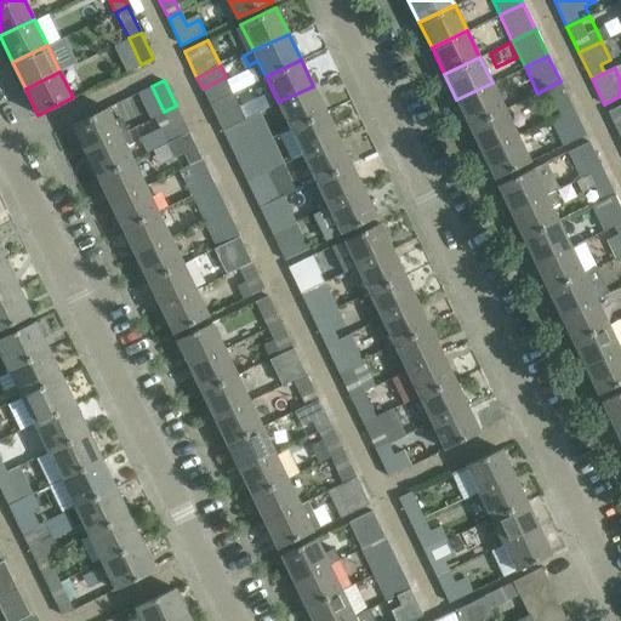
[(559,114),(573,108),(560,81),(546,89),(559,114)]
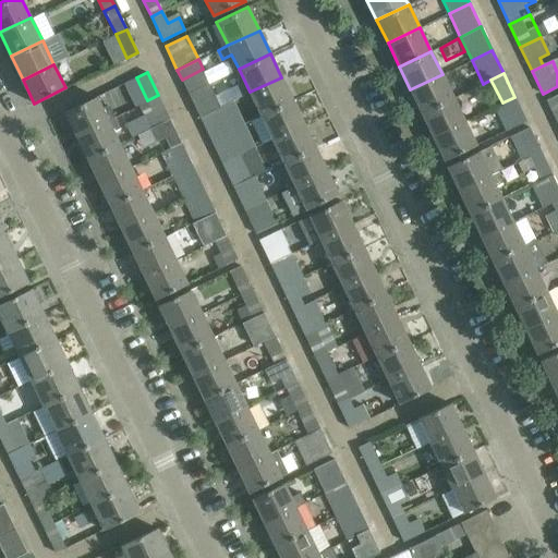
[(410,89),(422,113),(453,98),(443,74),(410,89)]
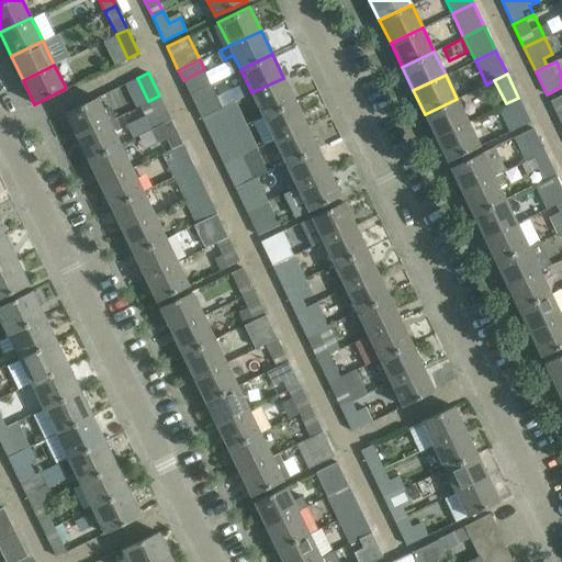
[(295,101),(283,78),(251,92),(263,116),(295,101)]
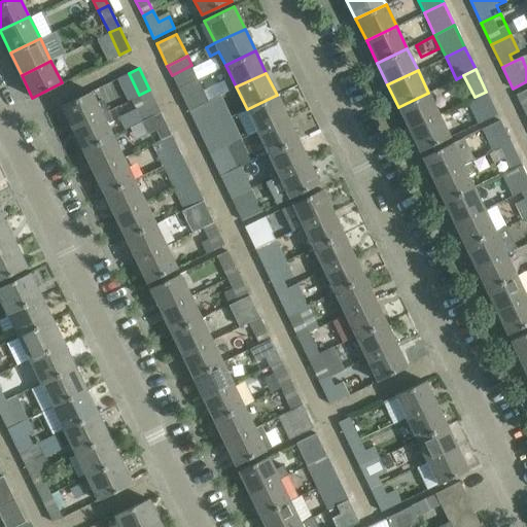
[(178,88),(188,110),(208,100),(198,78),(178,88)]
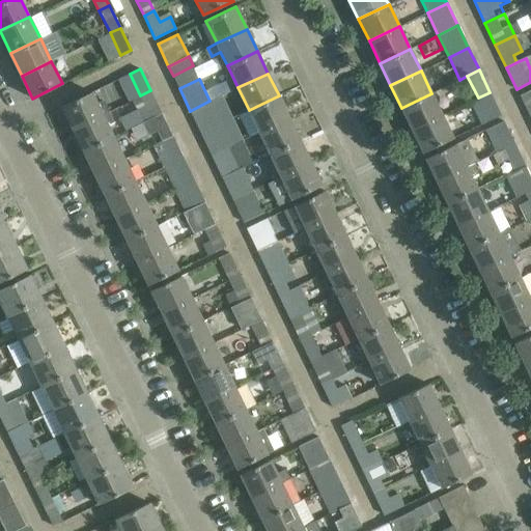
[(530,89),(520,94),(530,117),(530,116),(530,89)]
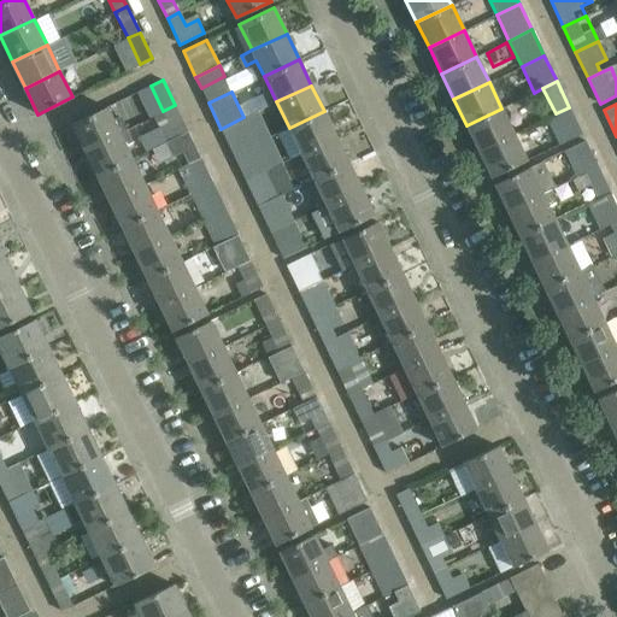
[(163,111),(175,137),(188,131),(175,105),(163,111)]
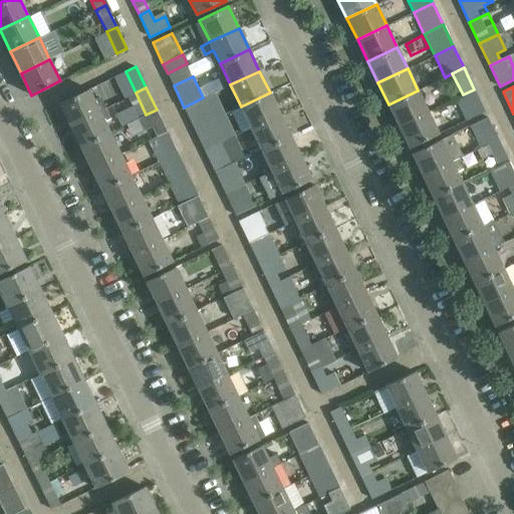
[(60,102),(70,124),(99,110),(88,88),(60,102)]
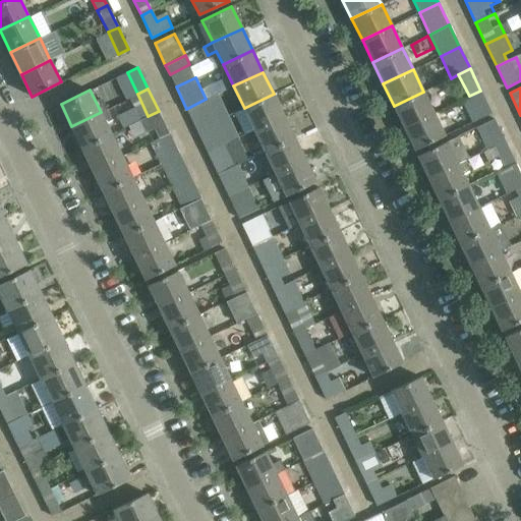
[(480,91),(469,96),(461,100),(472,122),(491,113),(480,91)]
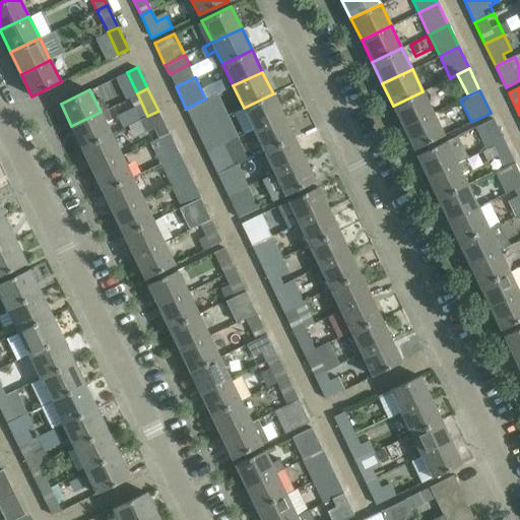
[(393,106),(403,127),(434,113),(423,91),(393,106)]
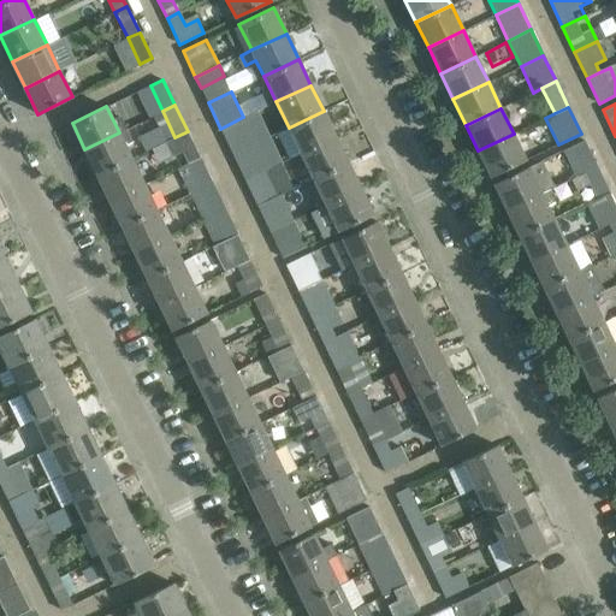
[(289,128),(301,153),(336,137),(324,111),(289,128)]
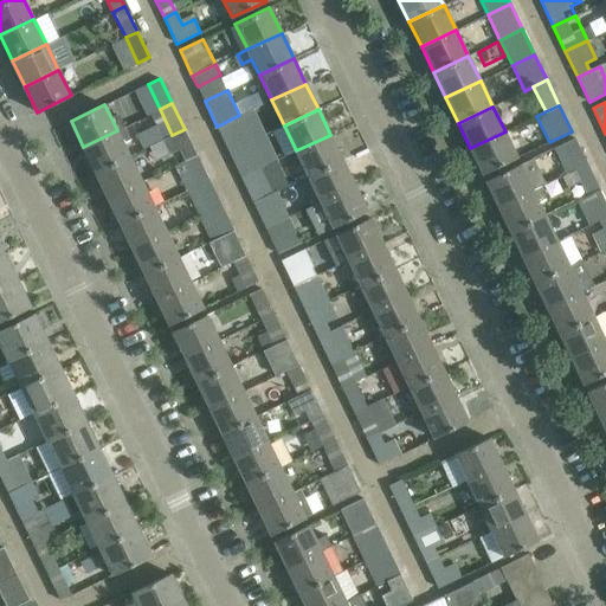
[(252,141),(239,115),(217,127),(229,152),(252,141)]
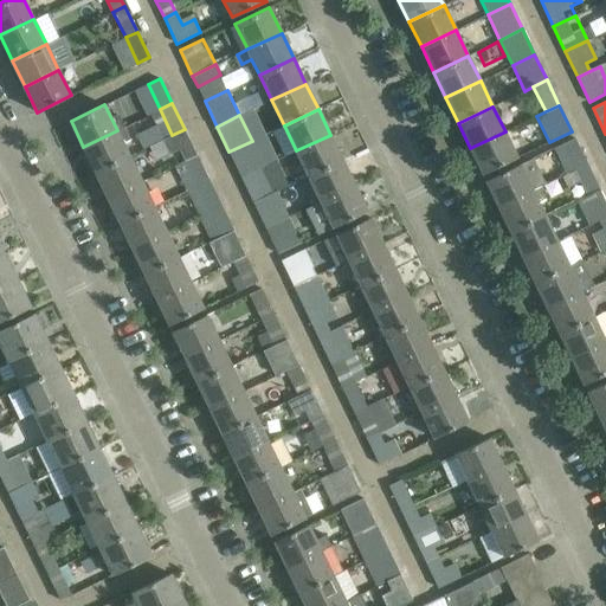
[(172,135),(185,160),(197,154),(185,129),(172,135)]
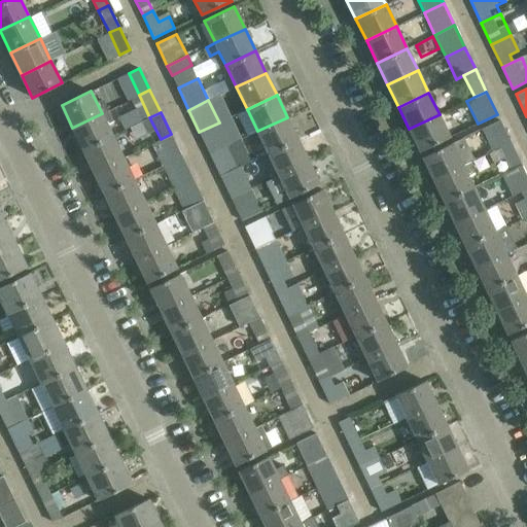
[(72,128),(82,149),(112,135),(102,113),(72,128)]
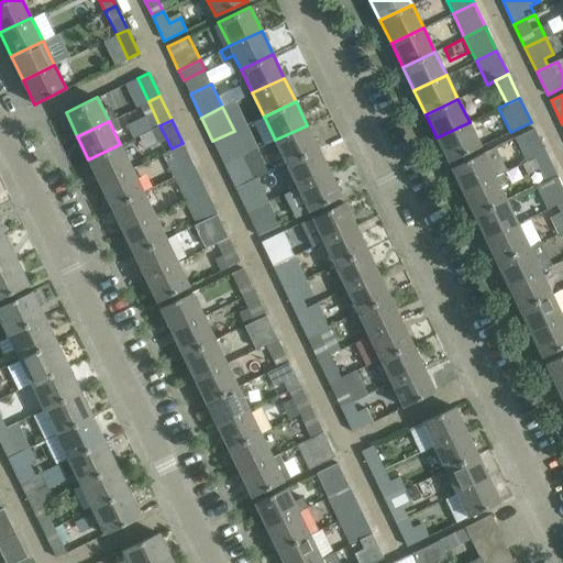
[(449,162),(481,146),(470,122),(437,138),(449,162)]
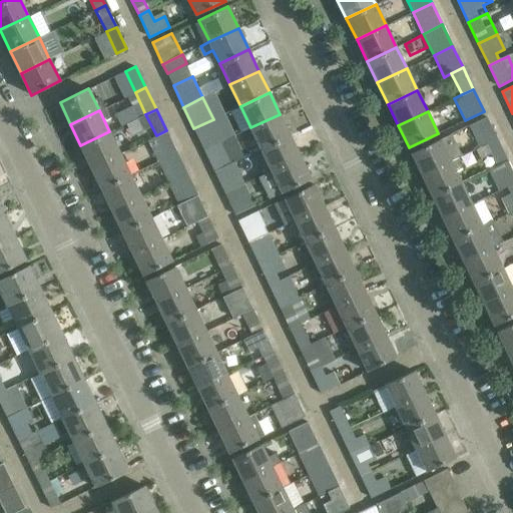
[(290,135),(280,114),(250,127),(261,149),(290,135)]
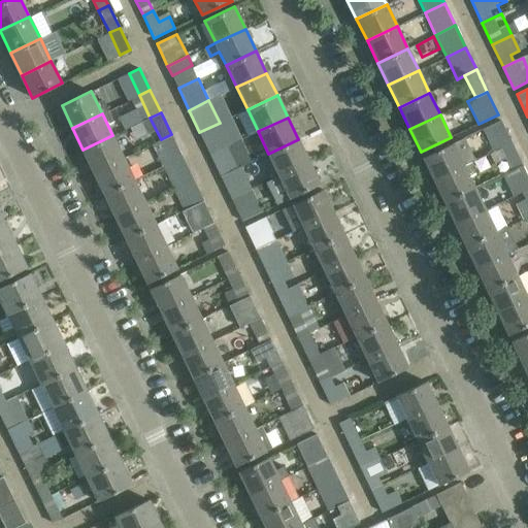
[(500,120),(483,128),(493,151),(499,147),(512,142),(500,120)]
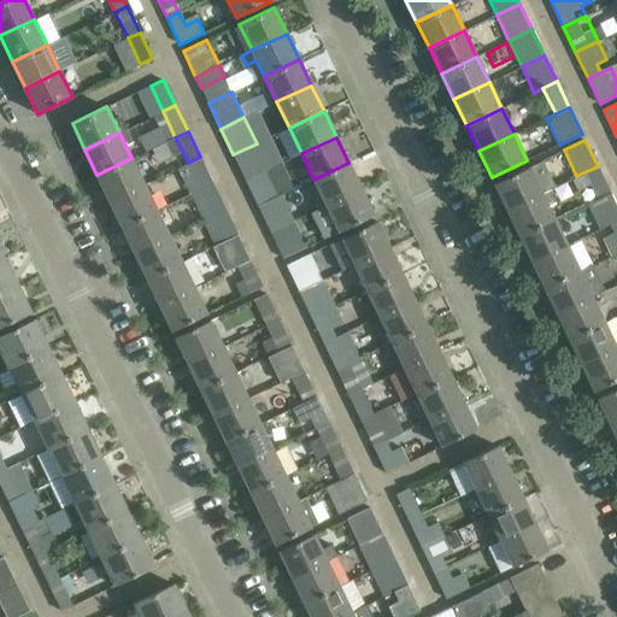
[(233,154),(246,181),(269,169),(257,144),(233,154)]
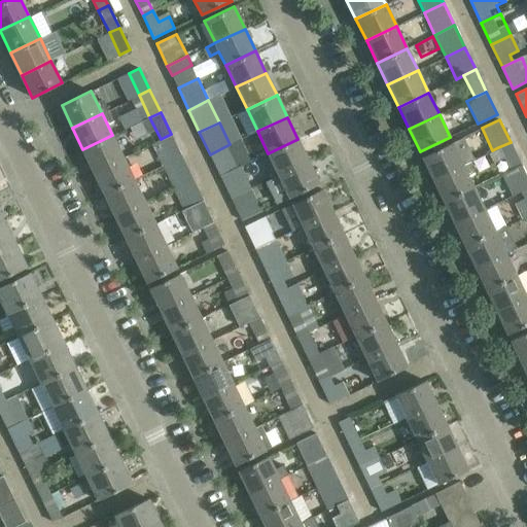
[(181,156),(171,134),(161,139),(171,162),(181,156)]
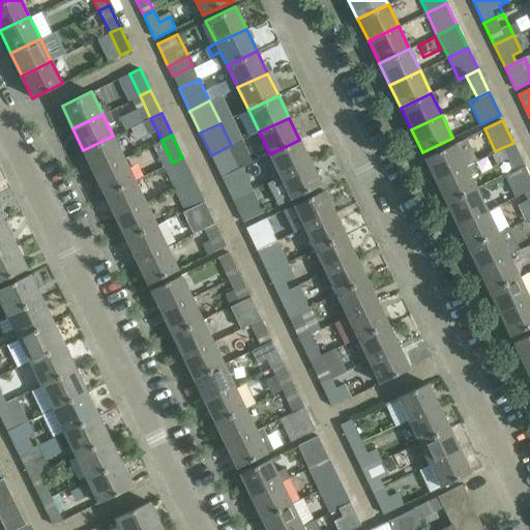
[(113,136),(83,150),(94,173),(124,158),(113,136)]
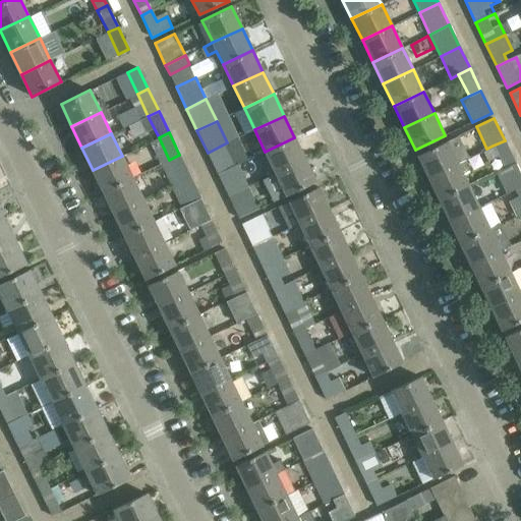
[(265,152),(276,174),(305,160),(294,137),(265,152)]
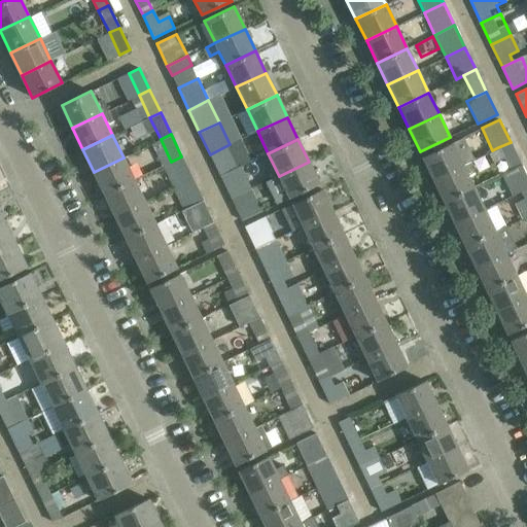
[(452,142),(422,156),(433,179),(462,165),(452,142)]
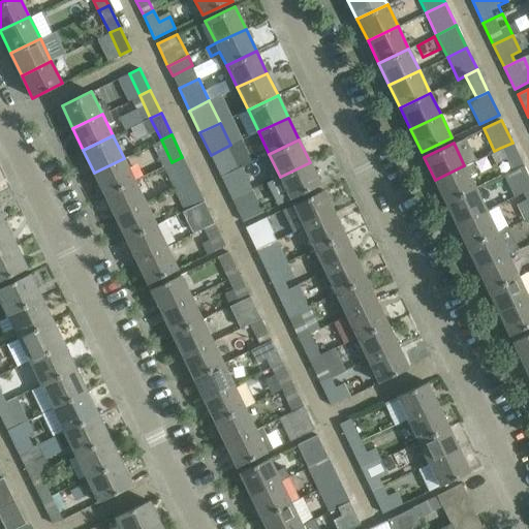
[(500,148),(511,170),(523,164),(512,143),(500,148)]
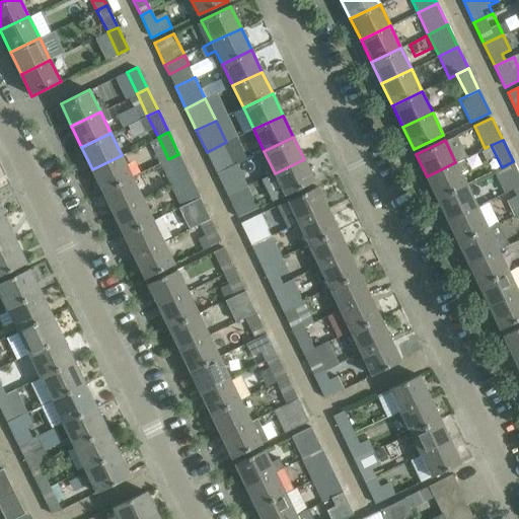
[(231,153),(226,142),(207,152),(217,173),(236,164),(247,159),(242,148),(231,153)]
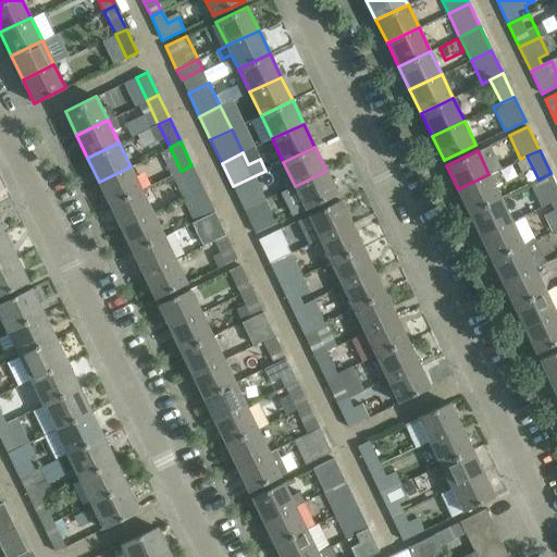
[(181,171),(193,194),(203,188),(192,165),(181,171)]
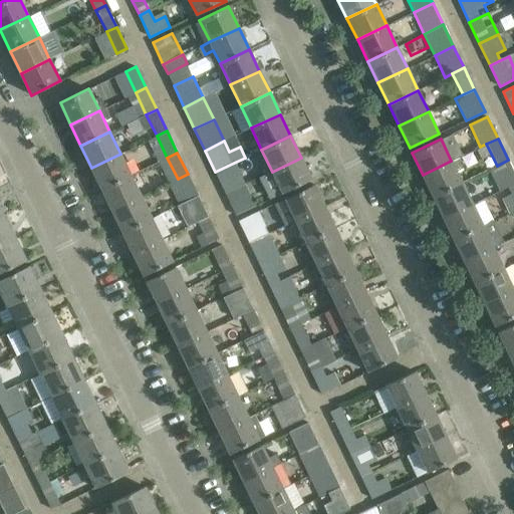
[(91,168),(101,189),(131,175),(120,154),(91,168)]
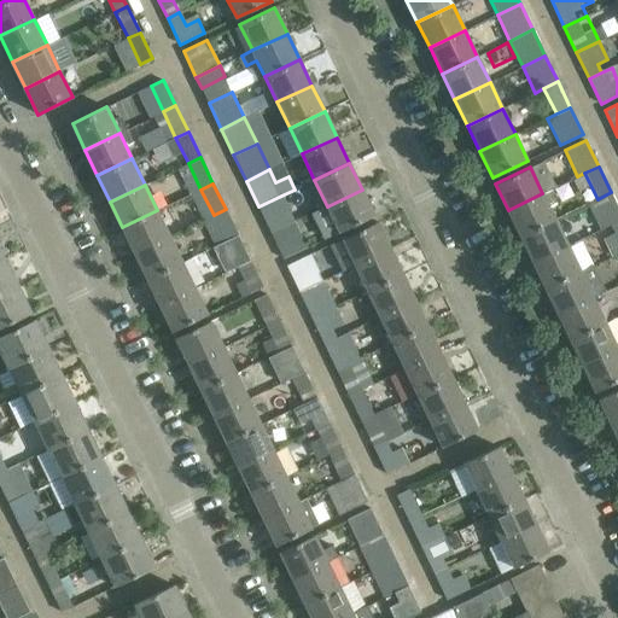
[(374,215),(362,190),(327,207),(339,232),(374,215)]
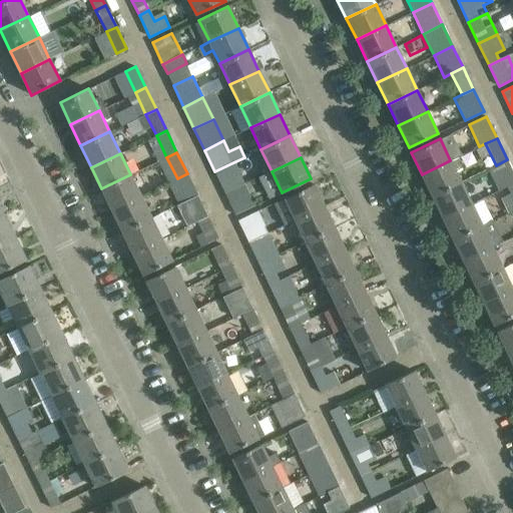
[(450,160),(422,174),(432,195),(461,181),(456,171),(461,168),(456,158),(450,160)]
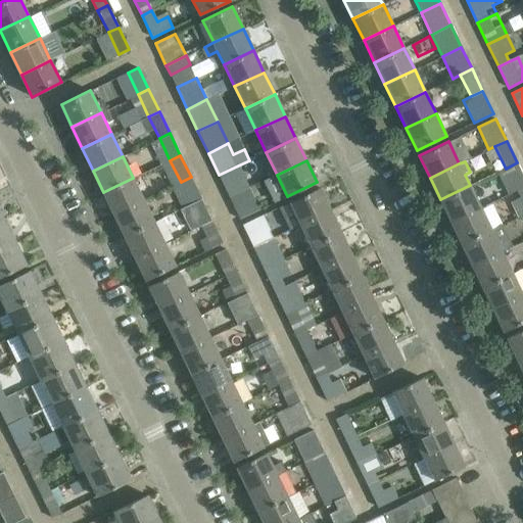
[(511,179),(517,190),(522,186),(522,175),(517,162),(506,169),(500,171),(505,182),(511,179)]
